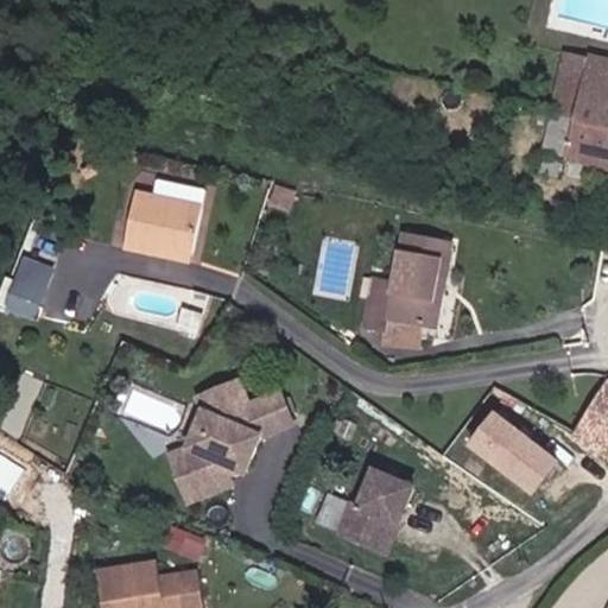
[(607,51),(607,32),(589,29),(586,46),(595,49),(607,51)]
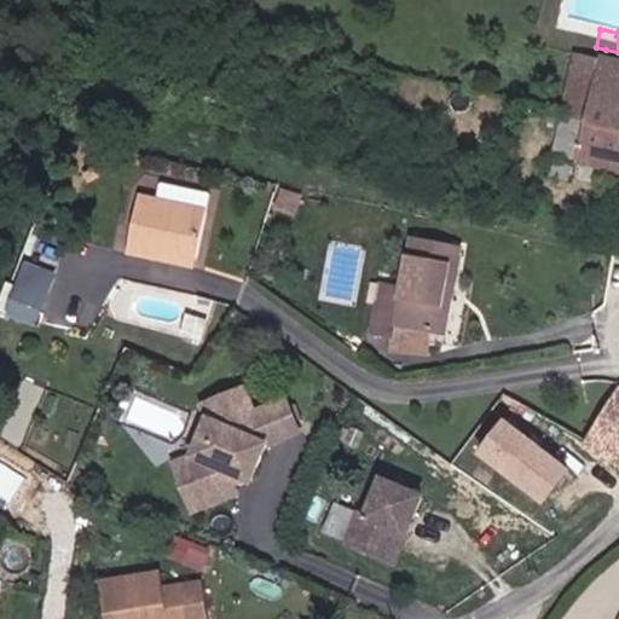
[(571,115),(590,119),(606,50),(596,47),(567,41),(555,103),(571,105),(571,115)]
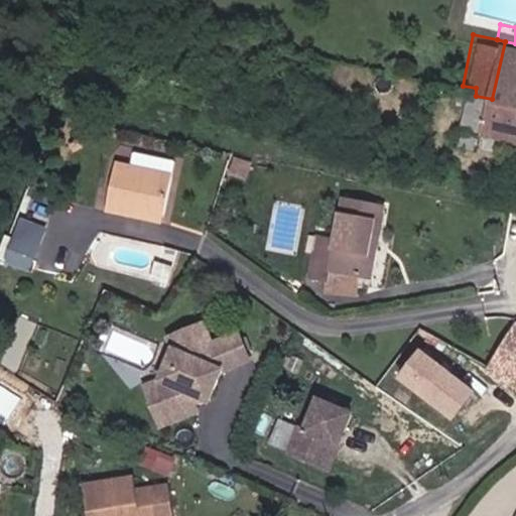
[(515,43),(505,41),(492,99),(515,102),(515,43)]
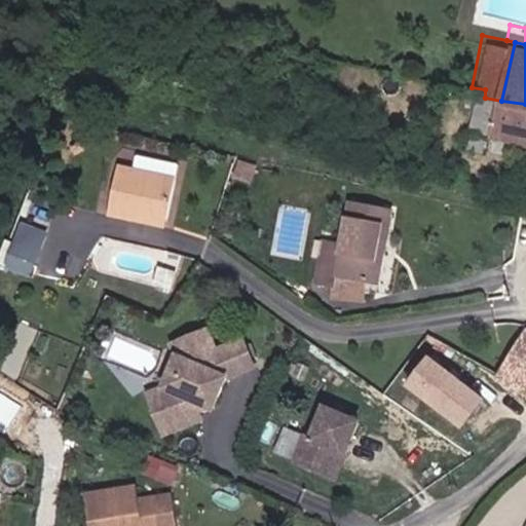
[(472,87),(464,121),(493,128),(525,138),(525,104),(501,101),(485,98),(485,89),(472,87)]
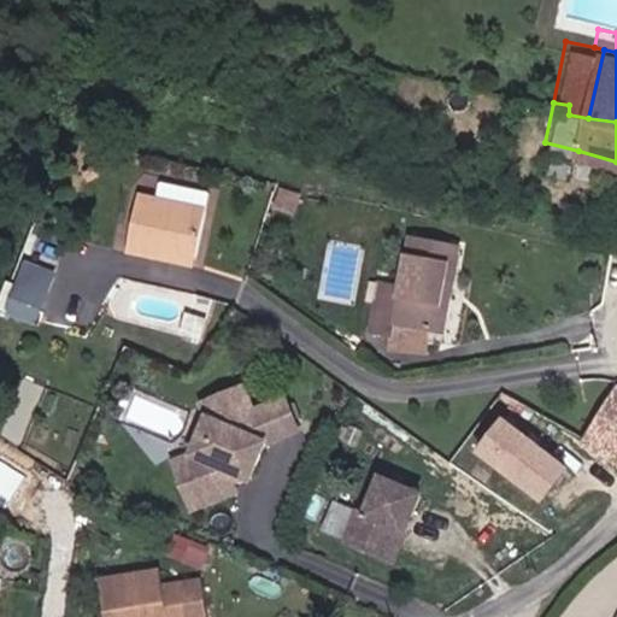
[(570,174),(574,157),(558,154),(553,169),(570,174)]
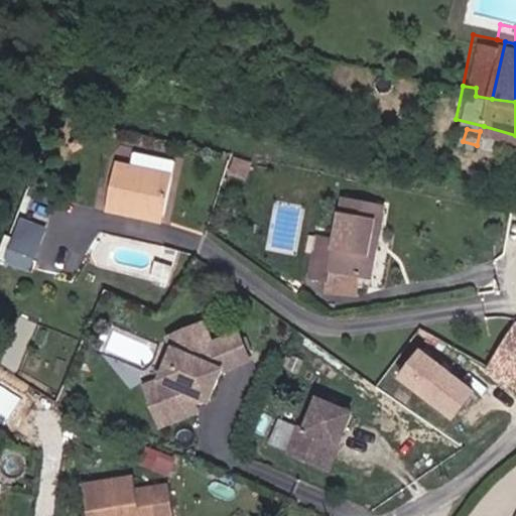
[(130,216),(131,205),(166,211),(174,170),(116,157),(106,211),(130,216)]
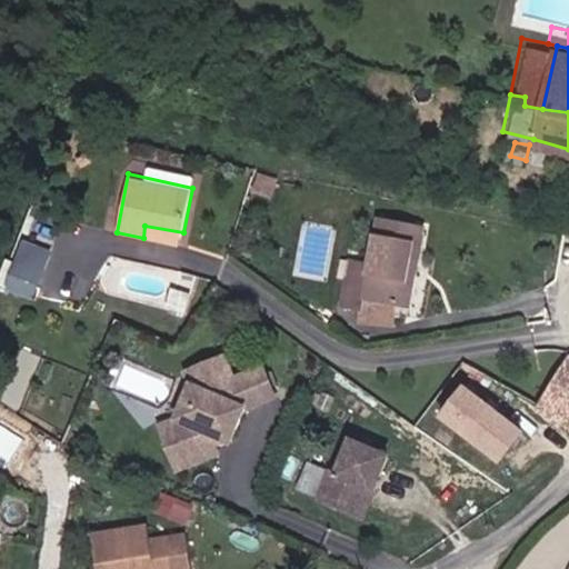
[(406,307),(420,228),(377,220),(369,265),(347,260),(339,309),(361,313),(365,299),(406,307)]
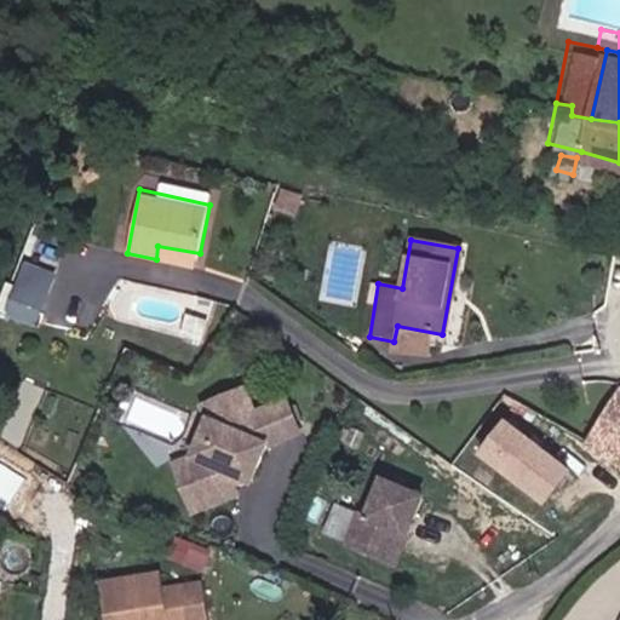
[(200,253),(158,246),(156,259),(197,269),(200,253)]
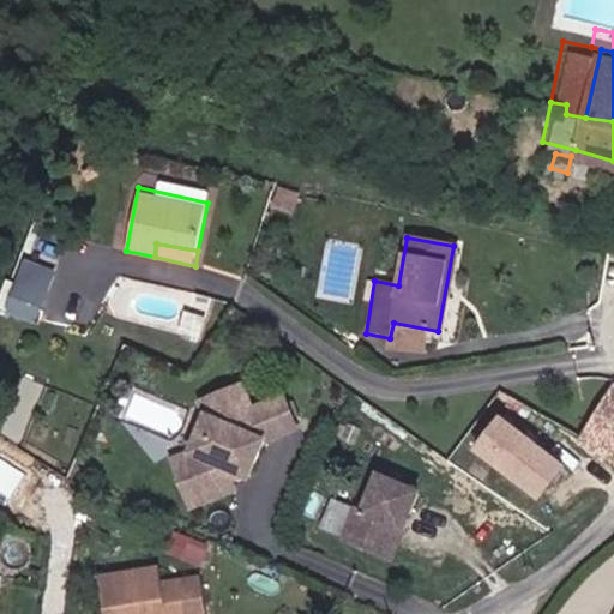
[(2,278),(0,283),(0,309),(1,311),(14,283),(2,278)]
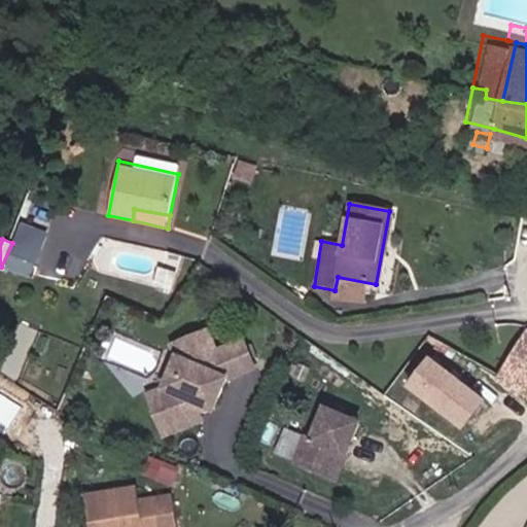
[(32,251),(12,243),(1,267),(24,276),(32,251)]
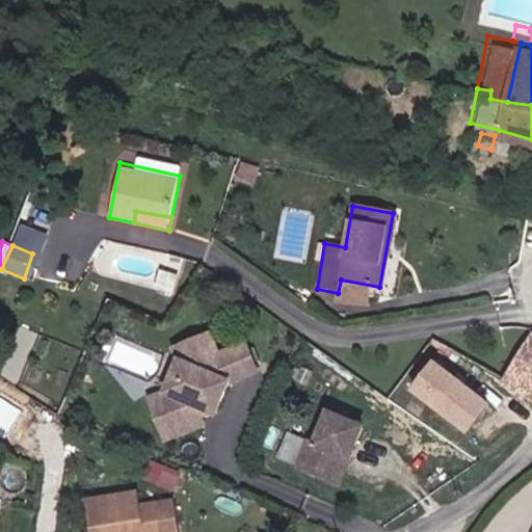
[(208,352),(200,333),(180,339),(186,352),(177,354),(158,395),(140,402),(156,439),(194,425),(190,414),(210,413),(223,380),(246,370),(235,342),(208,352)]
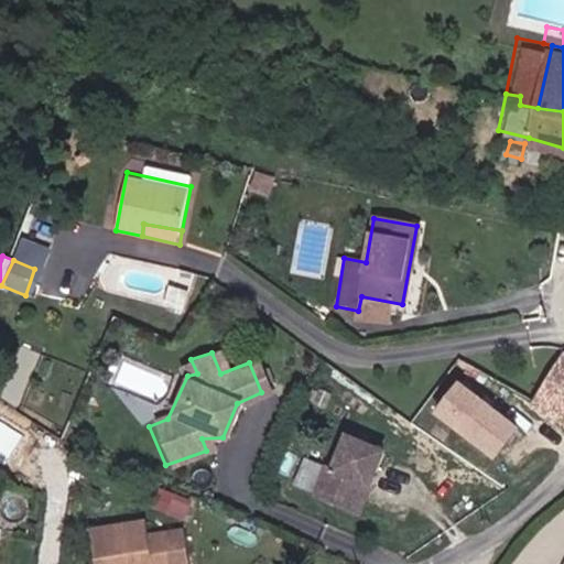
[(563,403),(563,355),(544,390),(563,403)]
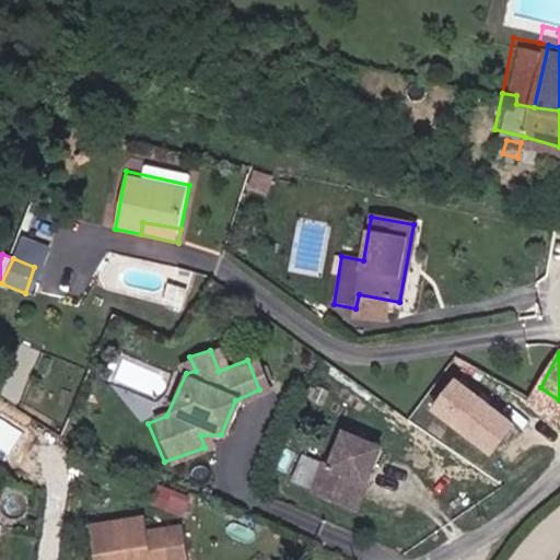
[(517,424),(455,380),(432,411),(494,456),(517,424)]
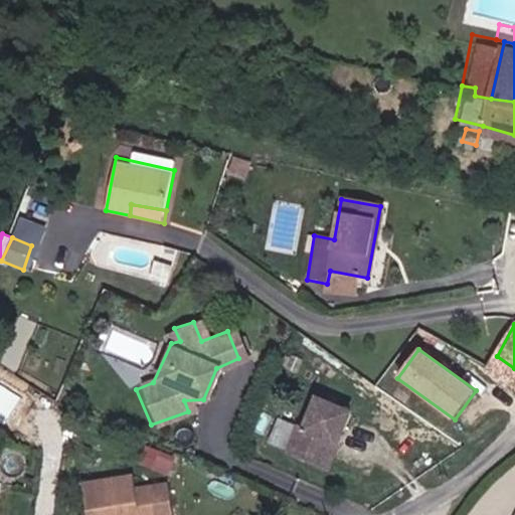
[(349,412),(321,401),(309,432),(298,427),(288,452),(319,465),(328,445),(336,447),(349,412)]
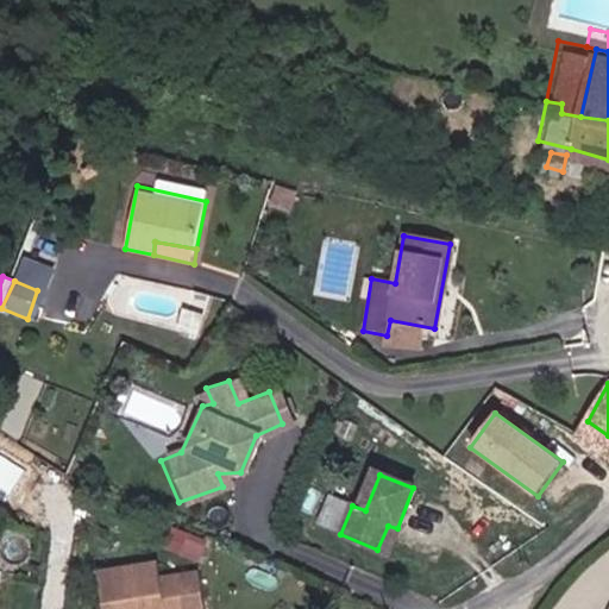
[(397,528),(388,526),(377,550),(387,554),(397,528)]
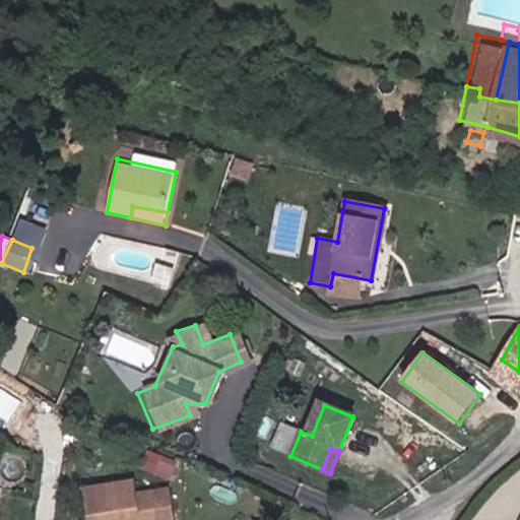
[(138,493),(136,476),(84,483),(87,519),(173,519),(171,491),(138,493)]
